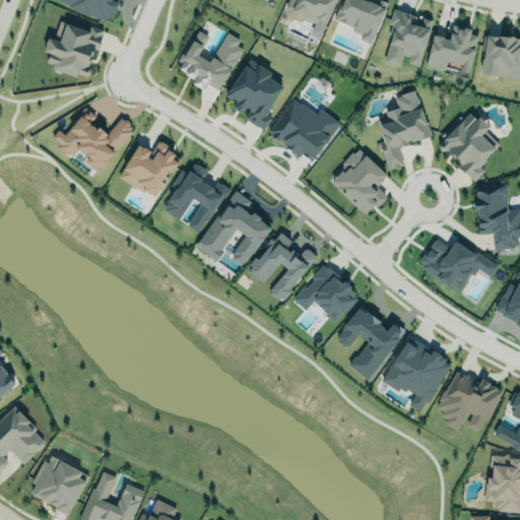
[(117,0),(111,14),(107,13),(104,18),(61,0),(117,0)]
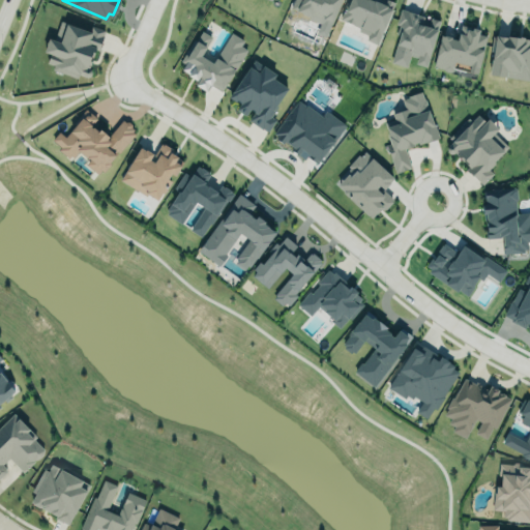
[(332,22),(341,0),(293,0),(290,9),(321,23),(323,19),(332,22)]
